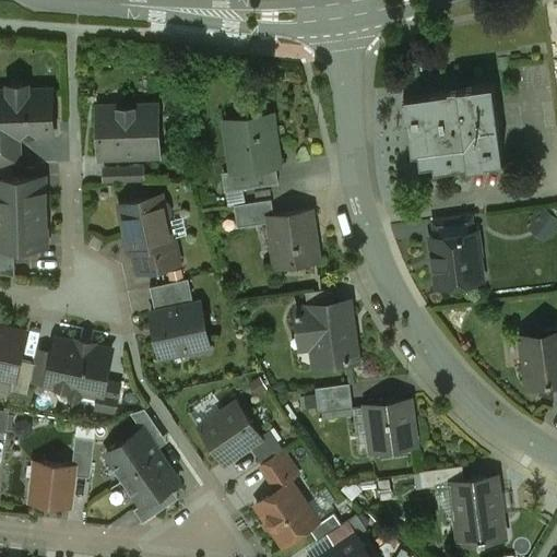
[(49,92),(26,93),(25,89),(22,85),(10,86),(8,89),(6,93),(0,93),(0,139),(16,139),(51,138),(49,92)]
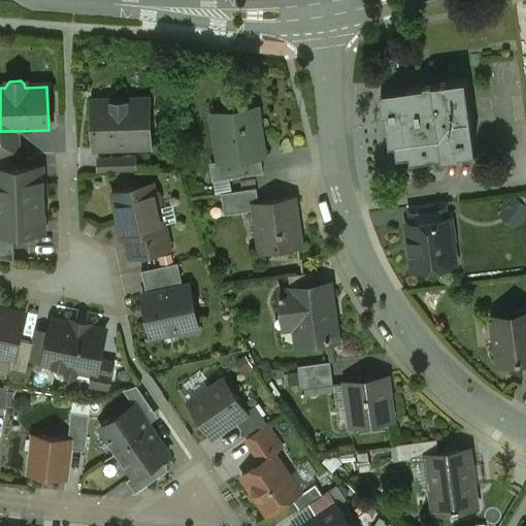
[(463,80),(421,86),(422,88),(381,93),(388,145),(394,144),(395,157),(439,151),(440,160),(442,159),(442,157),(473,153),(463,80)]
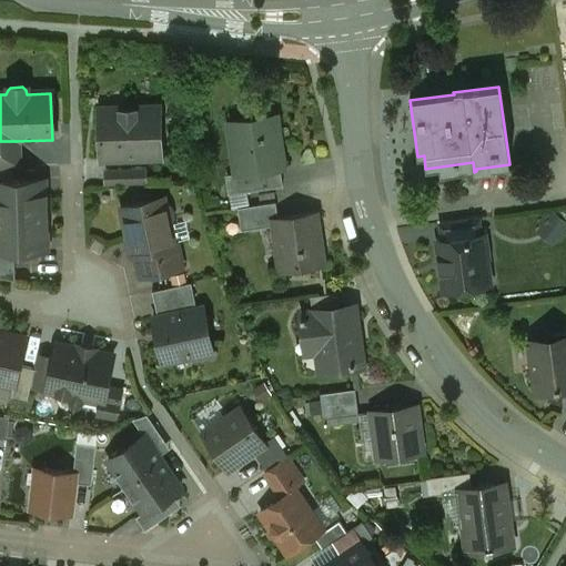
[(99,137),(159,134),(158,111),(130,112),(129,109),(98,110),(99,137)]
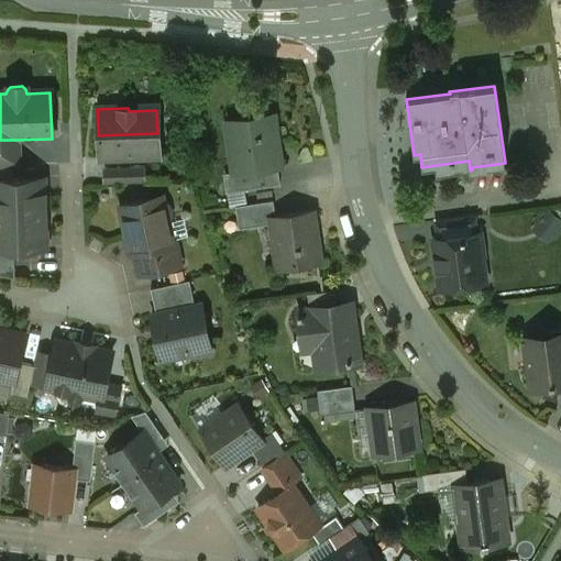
[(271,117),(227,123),(227,124),(231,124),(238,173),(276,168),(272,139),(274,139),(271,117)]
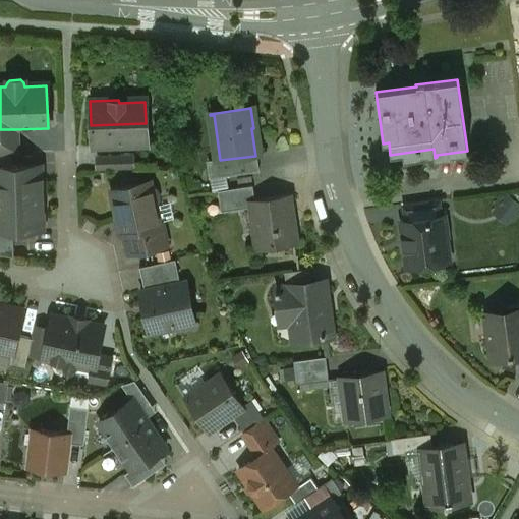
[(146,123),(91,125),(91,149),(147,147),(146,123)]
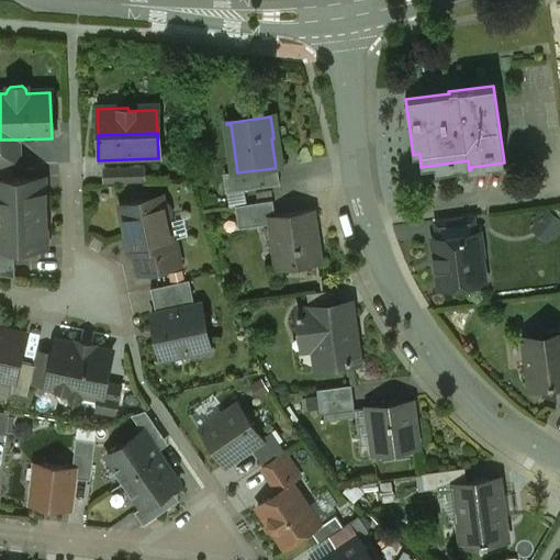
[(17,140),(0,140),(0,167),(18,167),(17,140)]
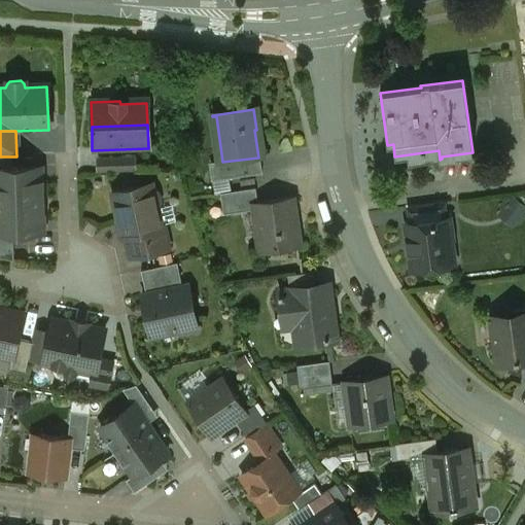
[(134,172),(133,158),(121,158),(123,172),(134,172)]
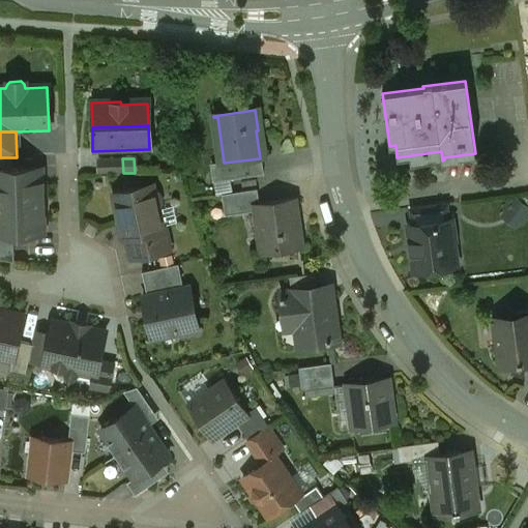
[(260,158),(224,163),(226,178),(211,180),(211,182),(262,175),(260,158)]
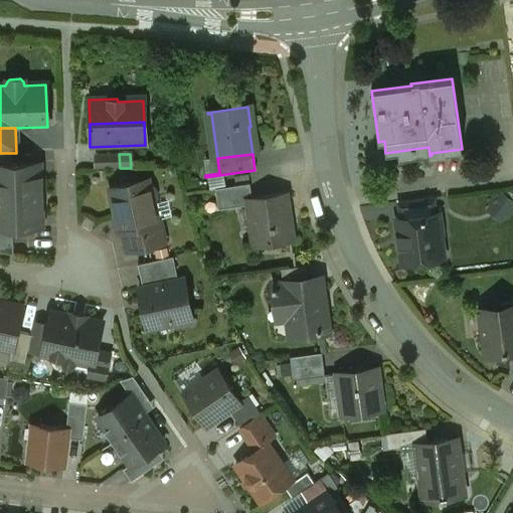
[(0,186),(40,184),(39,165),(0,165),(0,186)]
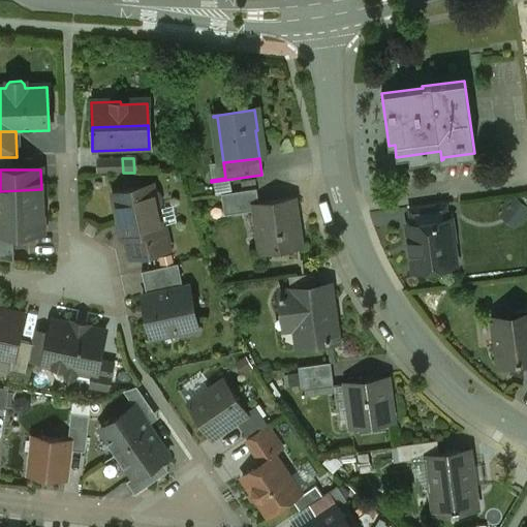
[(152,186),(112,194),(121,240),(125,239),(161,230),(161,228),(157,210),(159,205),(157,195),(153,192),(152,186)]
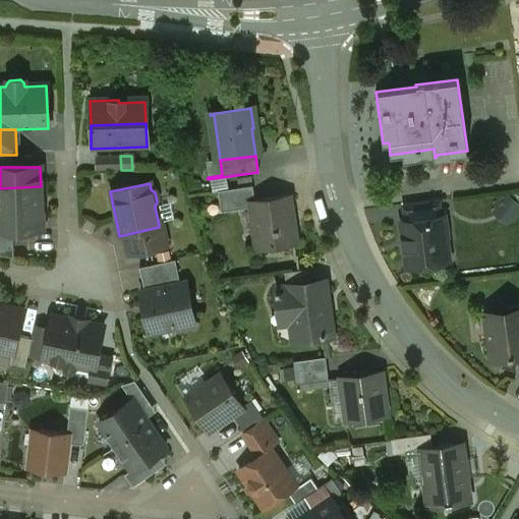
[(0,213),(42,212),(41,186),(0,188),(0,213)]
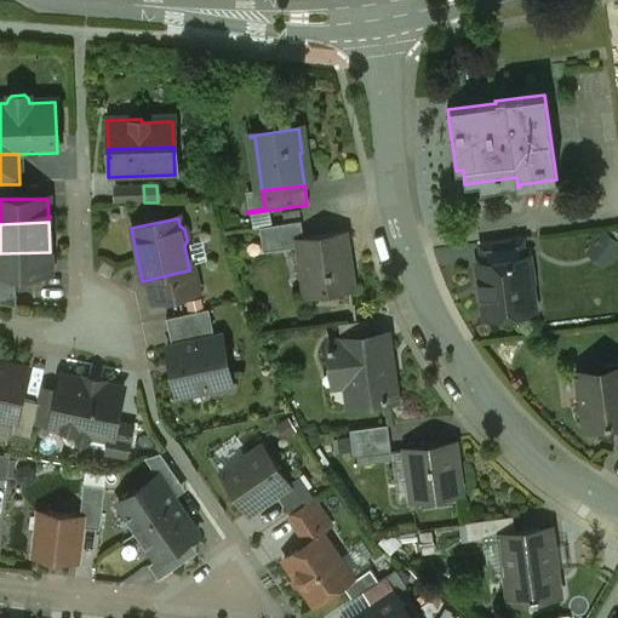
[(299,223),(258,229),(262,253),(297,249),(296,240),(302,239),(299,223)]
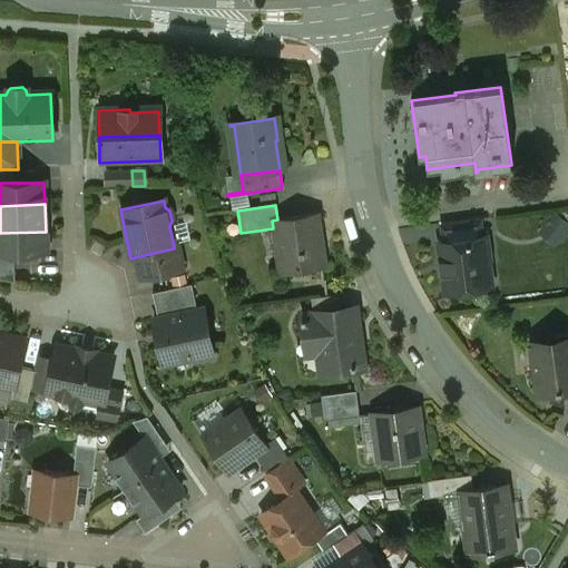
[(277,219),(272,221),(273,228),(275,244),(277,244),(281,272),(280,272),(280,274),(323,267),(323,265),(321,266),(316,236),(319,235),(315,214),(277,219)]
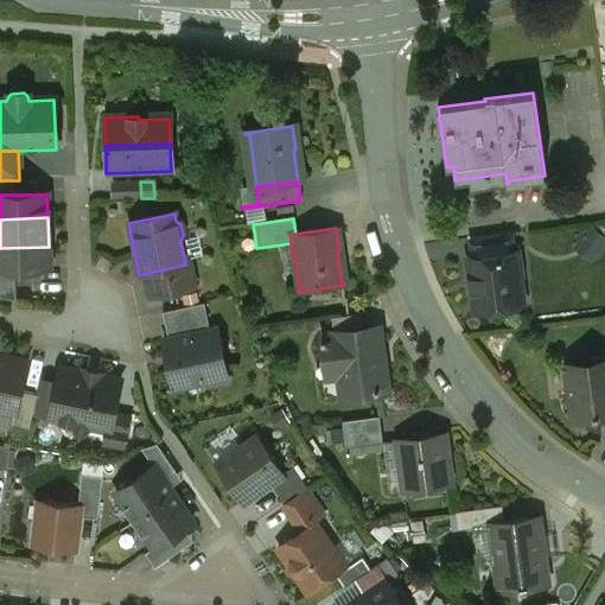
[(586,229),(587,252),(604,250),(604,229),(586,229)]
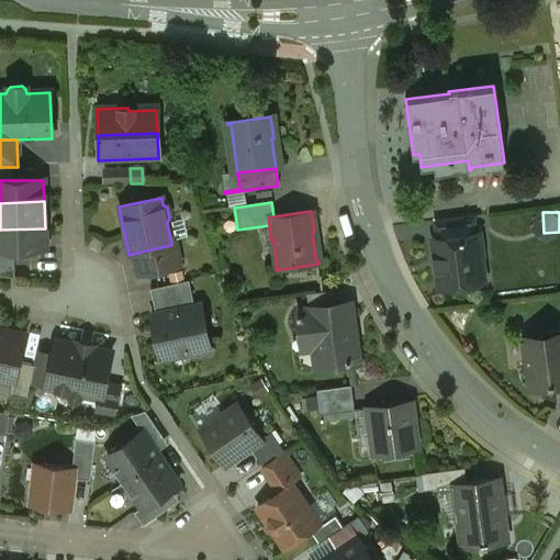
[(472,219),(433,223),(436,241),(474,235),(472,219)]
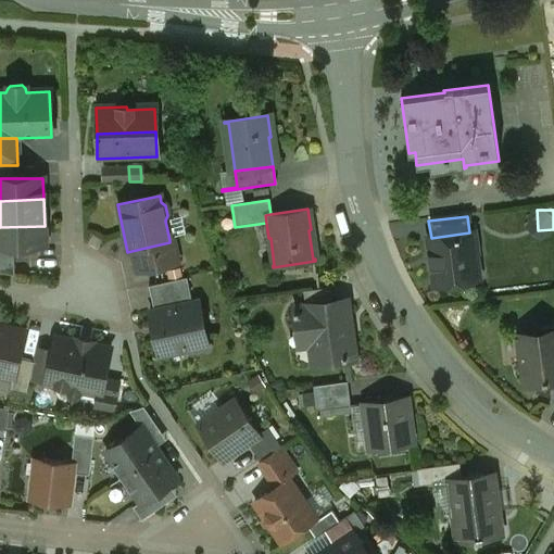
[(45,226),(0,227),(0,247),(13,247),(45,246),(45,226)]
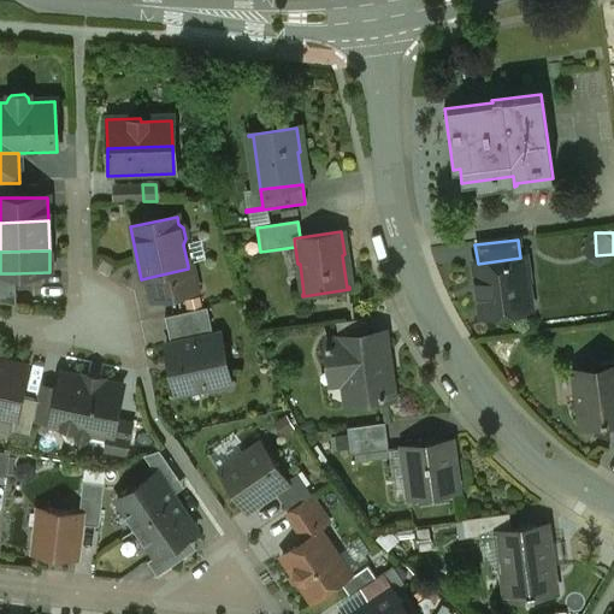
[(478,264),(473,264),(479,316),(499,313),(505,305),(529,302),(526,284),(529,282),(525,257),(520,258),(478,264)]
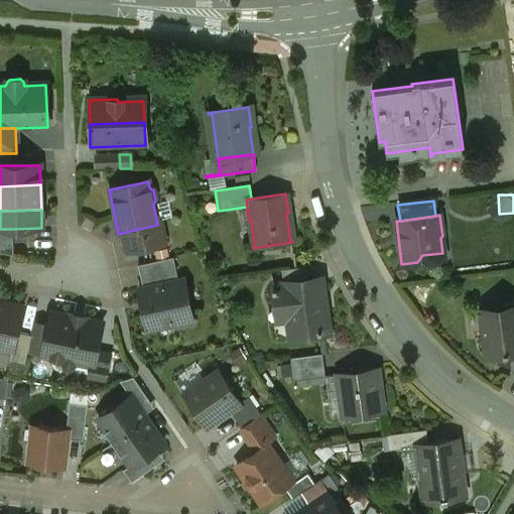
[(157,225),(122,233),(126,252),(164,244),(160,223),(157,223),(157,225)]
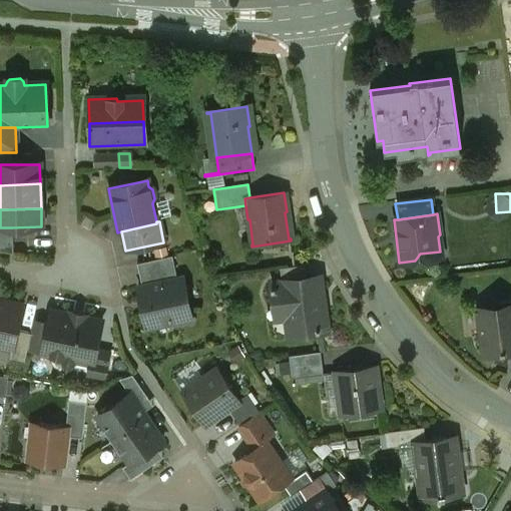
[(0,251),(12,254),(12,227),(0,227),(0,251)]
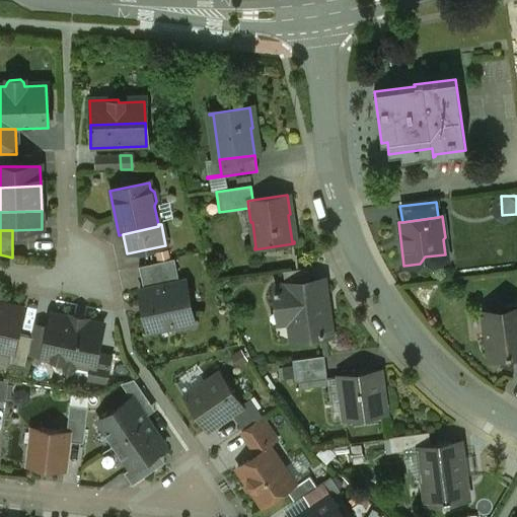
[(173,261),(138,268),(138,269),(143,291),(178,283),(173,261)]
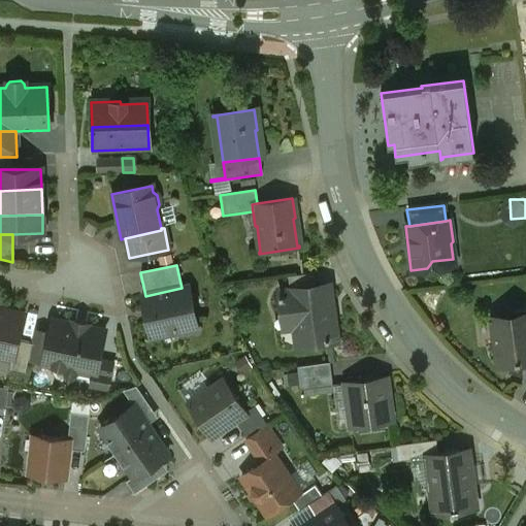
[(313,273),(287,276),(289,291),(315,288),(313,273)]
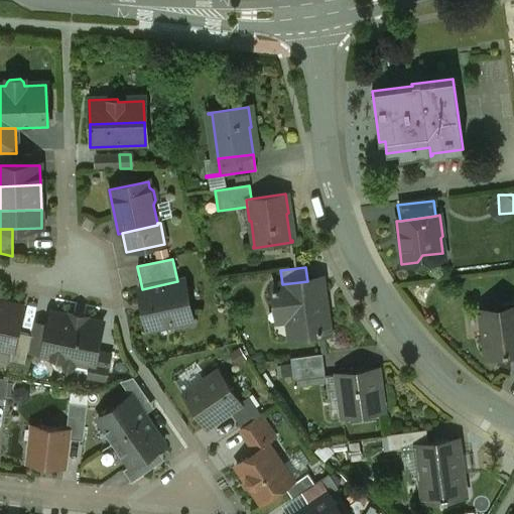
[(142,289),(137,290),(146,331),(170,326),(173,326),(193,325),(183,280),(177,281),(142,289)]
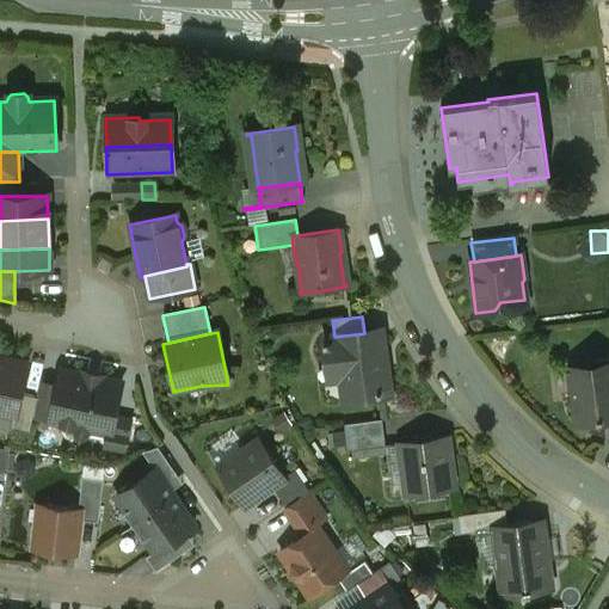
[(334,337),(321,339),(326,370),(340,368),(344,400),(387,394),(385,374),(380,371),(375,332),(364,333),(334,337)]
